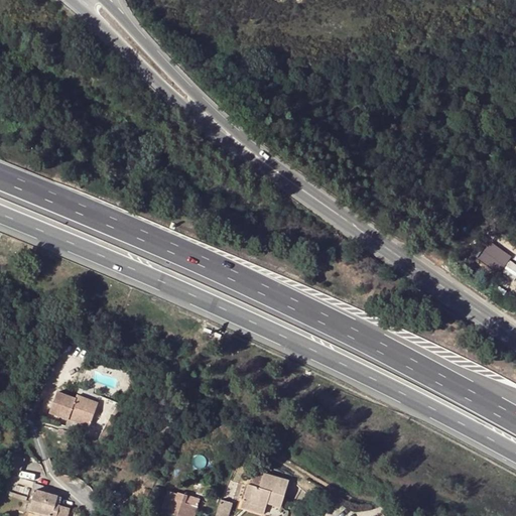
[(501,272),(511,254),(487,240),(477,258),(501,272)]
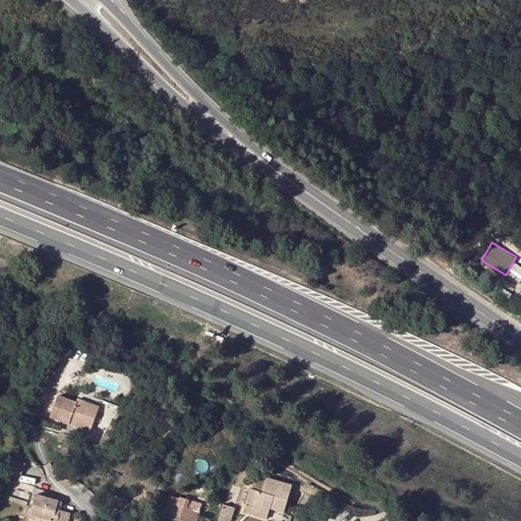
[(520,267),(515,263),(507,273),(519,282),(520,278),(520,267)]
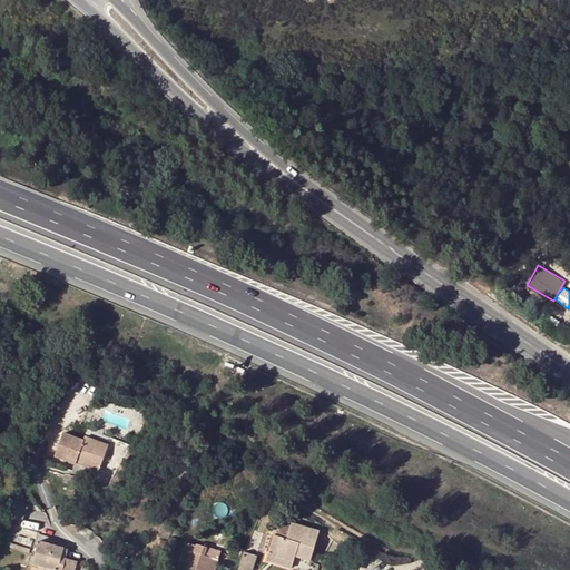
[(86,441),(66,432),(57,455),(78,464),(78,462),(101,472),(111,446),(87,436),(86,441)]
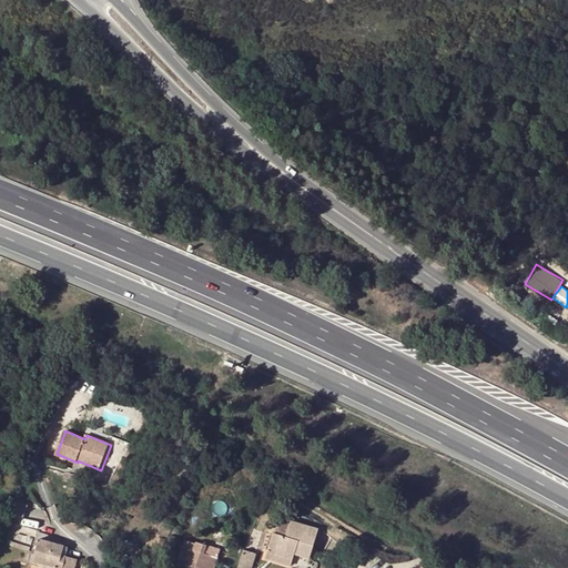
[(276,534),(273,533),(267,551),(293,560),(295,551),(301,553),(300,556),(308,558),(317,530),(291,521),(290,523),(280,519),(276,534)]
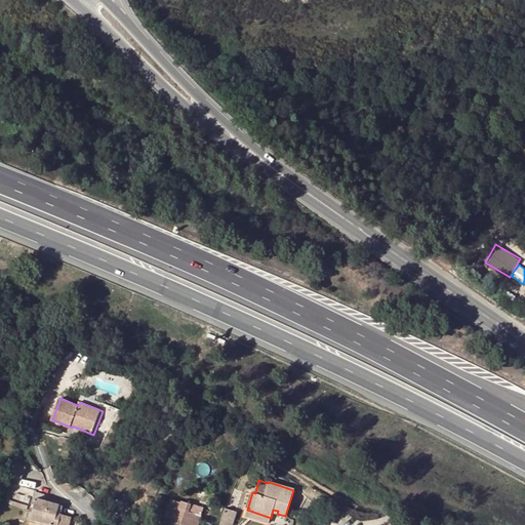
[(38,491),(37,495),(49,498),(50,495),(44,493),(46,486),(38,484),(36,491),(38,491)]
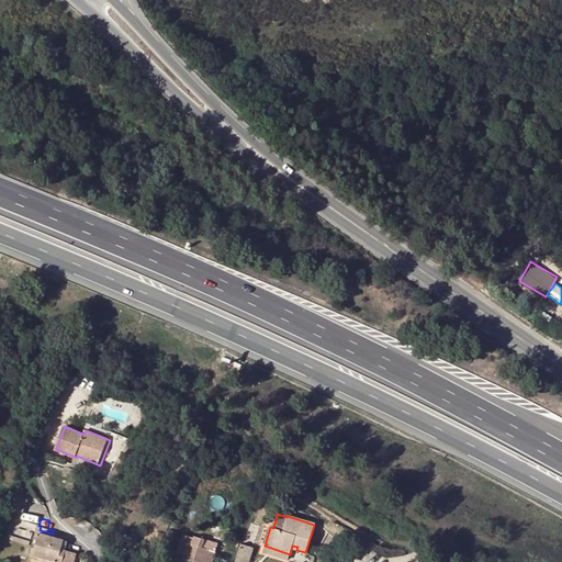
[(64,539),(38,534),(33,555),(57,561),(62,561),(65,551),(65,549),(62,548),(64,539)]
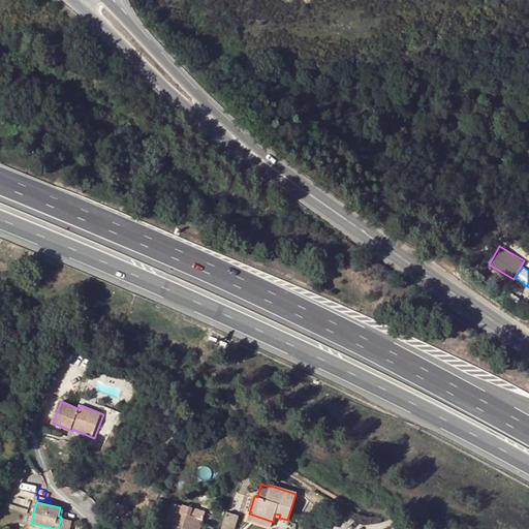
[(173,502),(166,524),(182,528),(183,528),(199,528),(203,519),(183,512),(185,505),(182,504),(182,506),(173,502)]
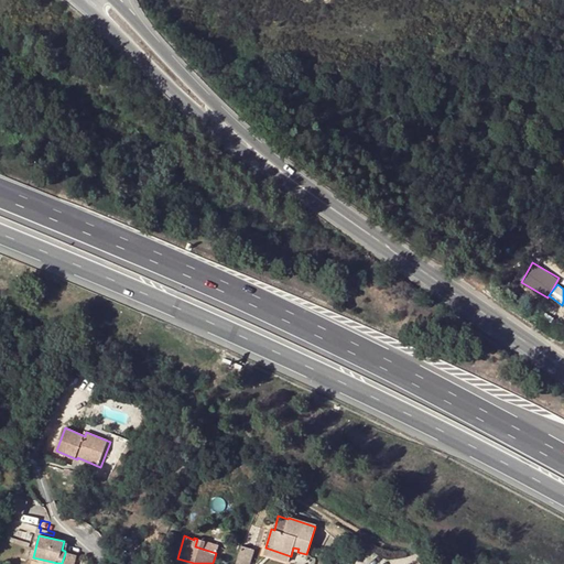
[(235,563),(242,545),(240,545),(234,563),(235,563)]
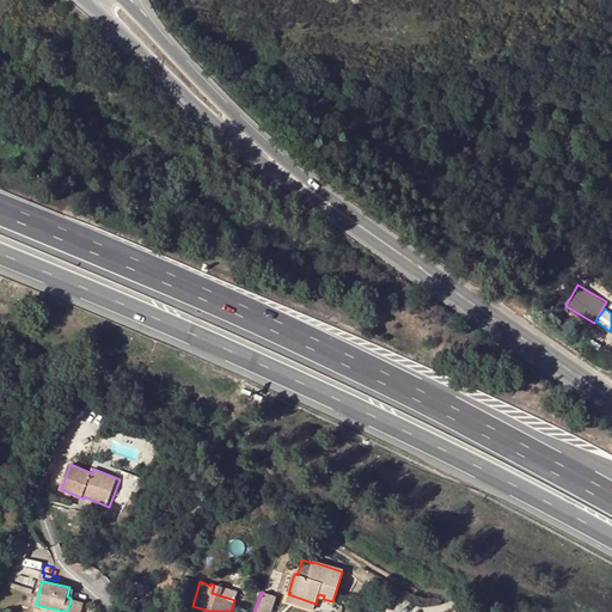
[(269,611),(275,595),(263,592),(255,611),(269,611)]
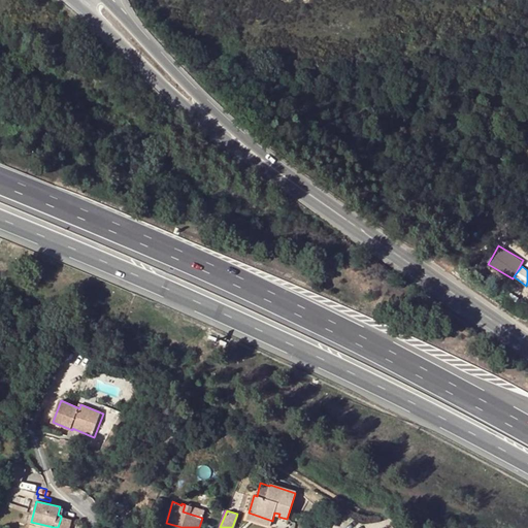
[(272,521),(249,513),(246,518),(270,526),(272,521)]
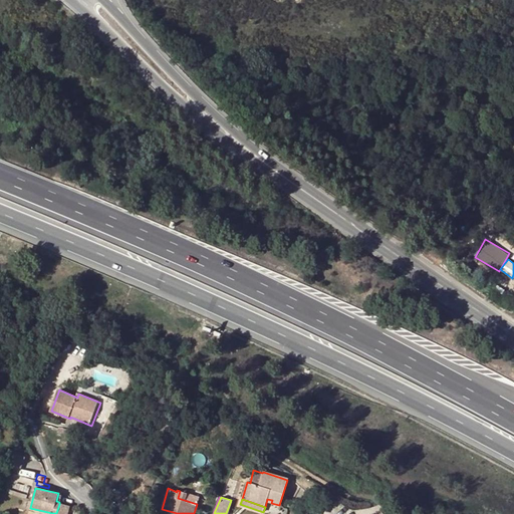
[(65,505),(59,504),(56,513),(64,513),(65,512),(66,509),(66,507),(65,505)]
